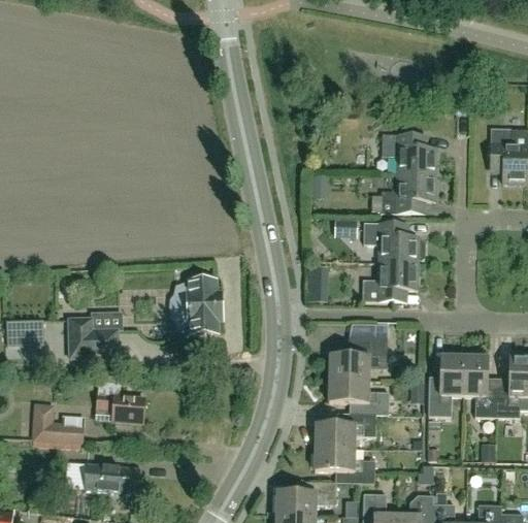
[(502,183),(527,183),(527,129),(510,129),(510,127),(490,127),(489,173),(502,173),(502,183)]
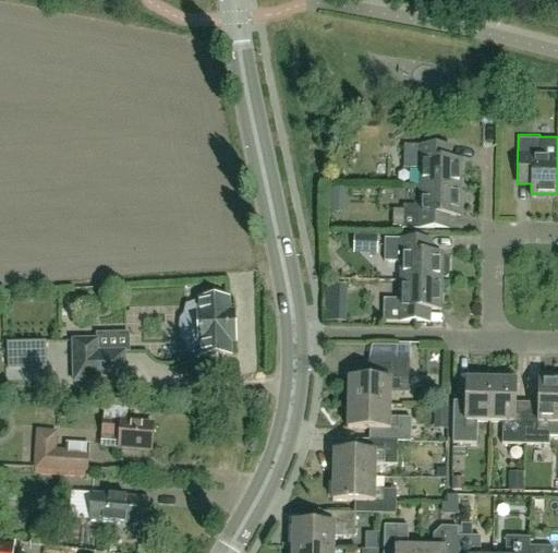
[(419,164),(417,181),(460,182),(461,156),(450,155),(450,142),(402,141),(402,164),(419,164)]
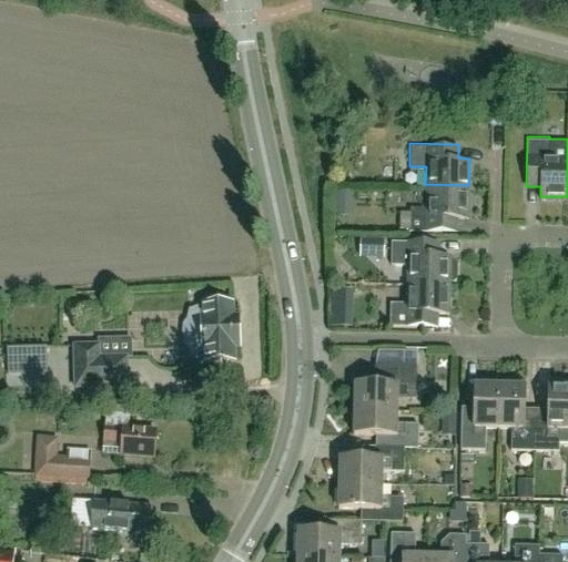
[(425,184),(425,204),(408,204),(408,227),(454,228),(455,215),(468,215),(468,185),(425,184)]
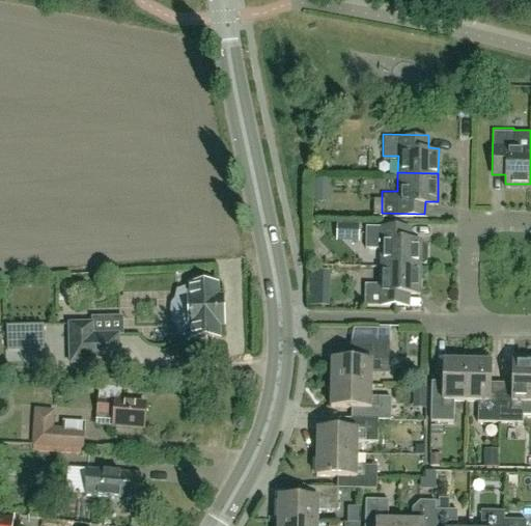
[(358,240),(358,222),(337,222),(337,240),(358,240)]
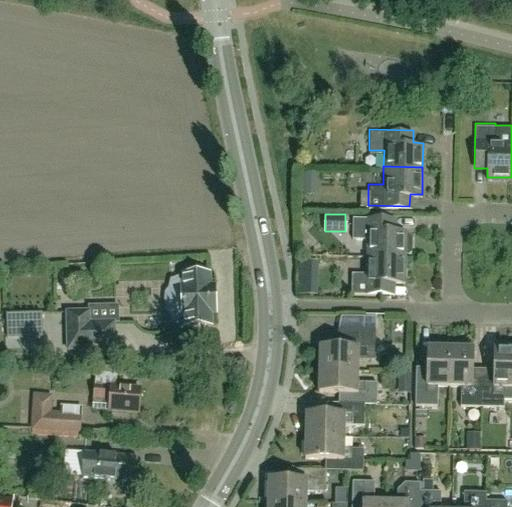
[(396,216),(352,215),(351,237),(366,237),(366,253),(405,254),(405,250),(408,250),(411,248),(411,235),(409,232),(406,232),(406,228),(396,228),(396,216)]
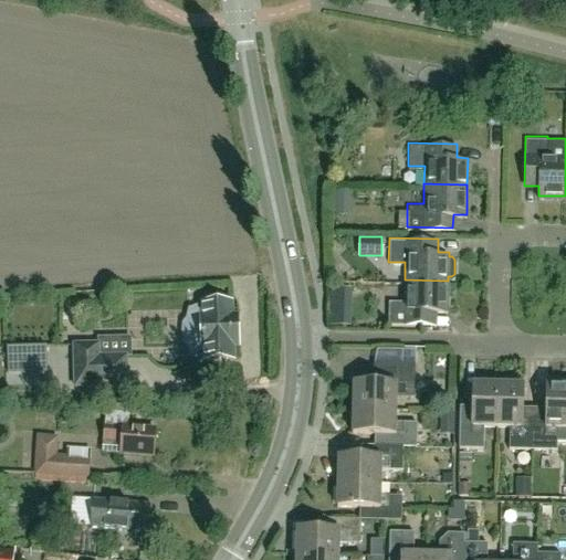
[(448,281),(405,280),(404,299),(388,299),(388,321),(432,321),(432,308),(448,308),(448,281)]
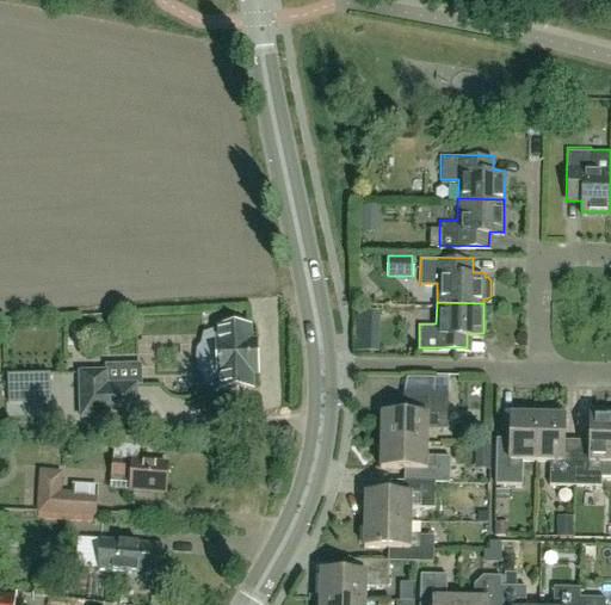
[(203,369),(218,369),(220,386),(252,384),(252,370),(258,369),(257,337),(251,337),(250,322),(217,323),(217,338),(216,338),(216,340),(202,340),(197,345),(198,364),(203,369)]
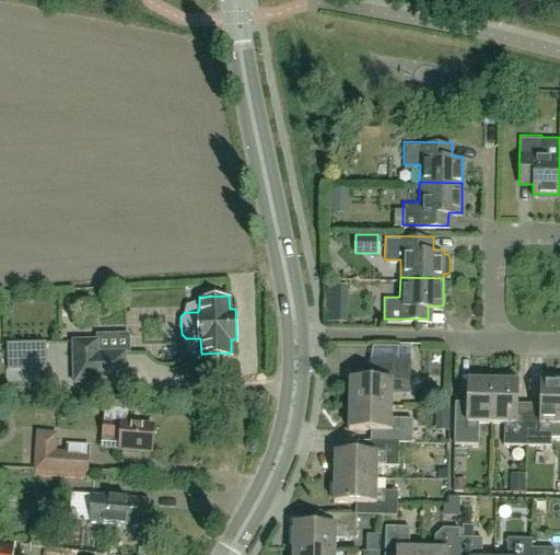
[(326,307),(326,319),(346,319),(347,307),(326,307)]
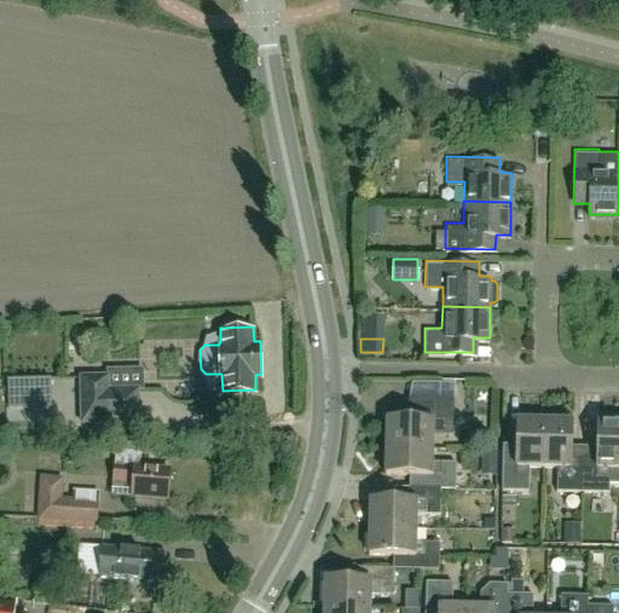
[(108,387),(108,372),(81,374),(81,420),(138,418),(138,386),(108,387)]
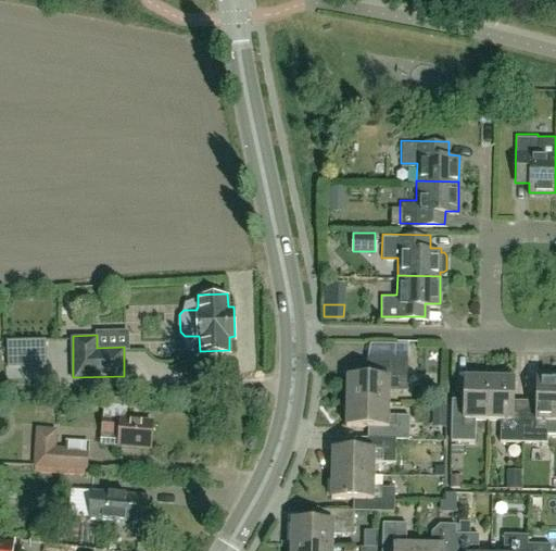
[(19,338),(5,338),(7,362),(20,362),(19,338)]
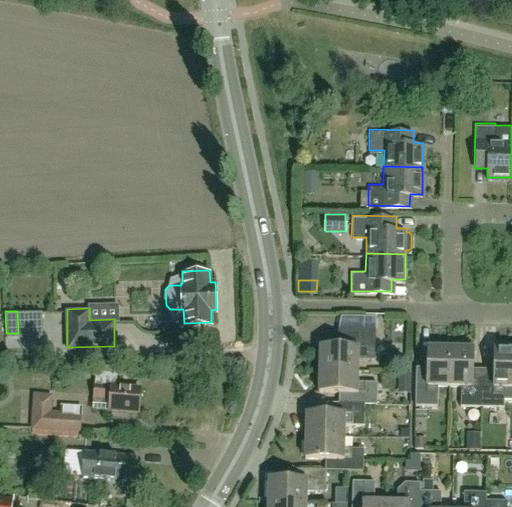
[(340,344),(320,344),(319,367),(358,368),(358,357),(375,358),(375,326),(341,325),(340,344)]
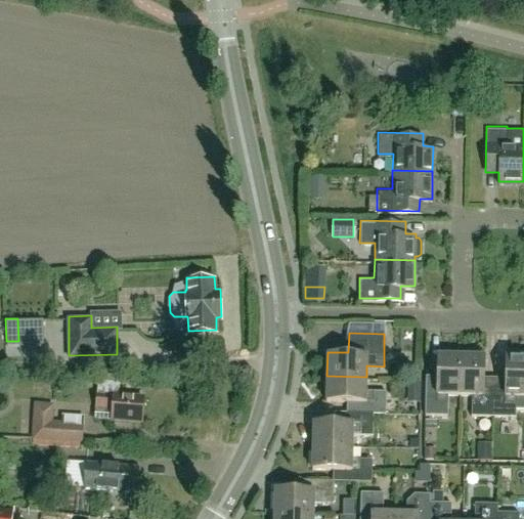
[(464,352),(460,352),(459,393),(471,393),(471,413),(492,414),(493,384),(483,384),(483,353),(482,353),(482,348),(464,347),(464,352)]
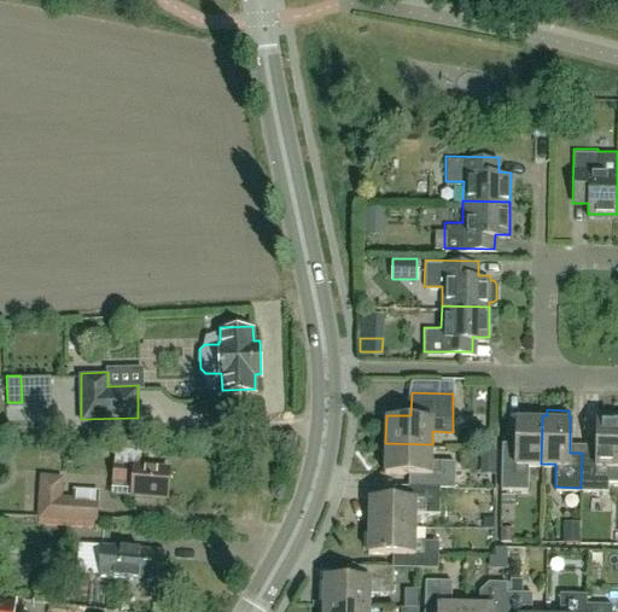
[(541,464),(542,415),(514,415),(514,452),(501,452),(500,485),(528,487),(528,464),(541,464)]
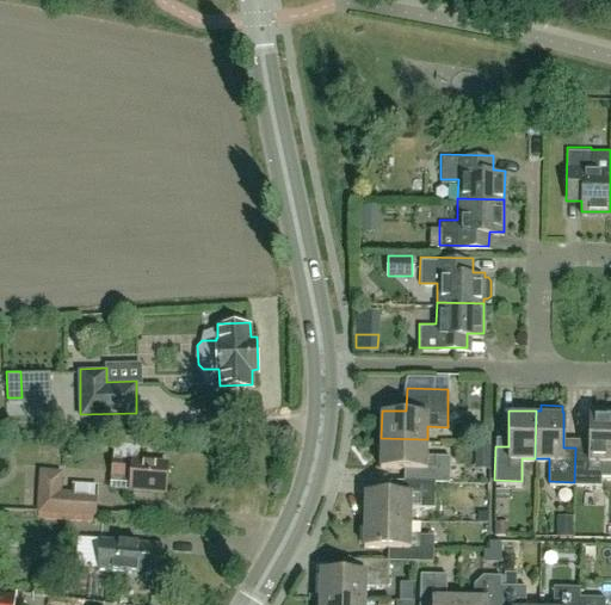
[(575,448),(574,482),(602,482),(602,460),(610,460),(610,412),(587,413),(587,449),(575,448)]
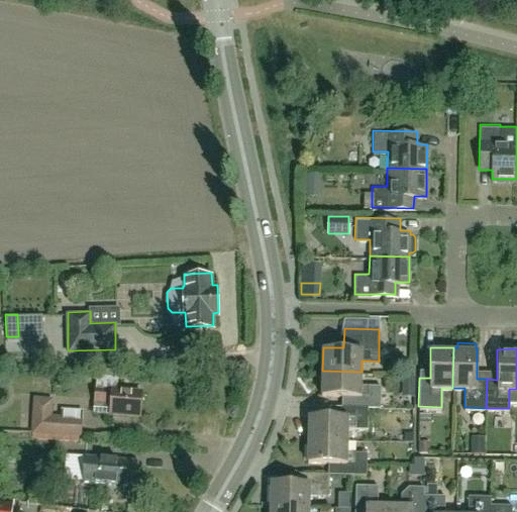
[(405,362),(405,370),(414,370),(414,362),(405,362)]
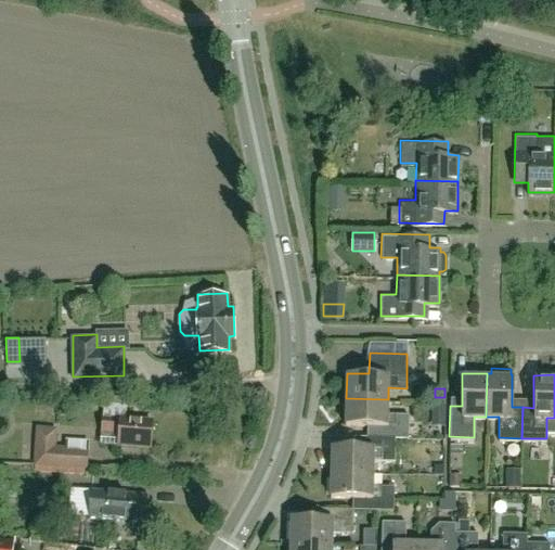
[(388,399),(346,398),(346,423),(377,424),(377,435),(395,435),(408,436),(408,411),(388,411),(388,399)]
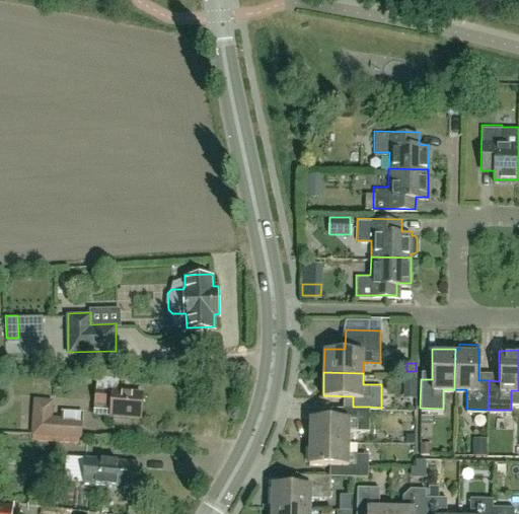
[(403,372),(402,382),(416,382),(416,372),(403,372)]
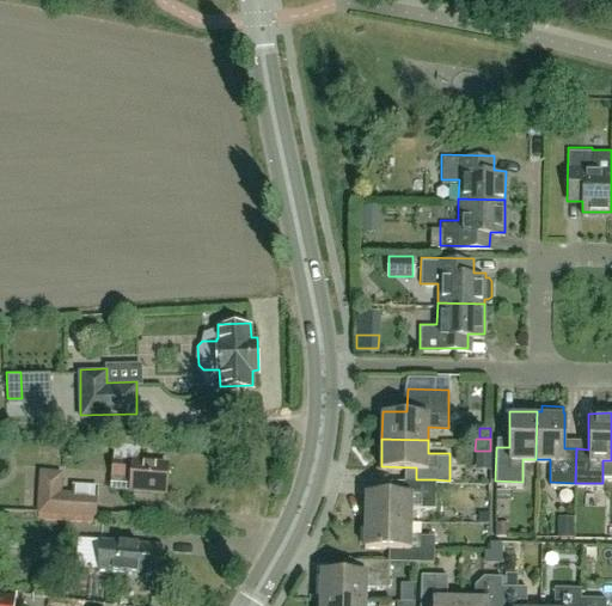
[(138,459),(139,444),(114,441),(111,484),(165,488),(167,461),(138,459)]
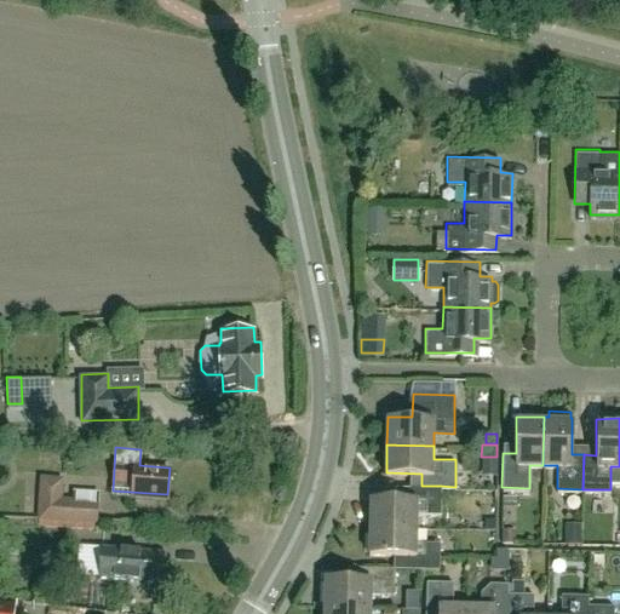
[(64,475),(40,474),(38,516),(97,520),(98,488),(73,487),(72,495),(63,495),(64,475)]
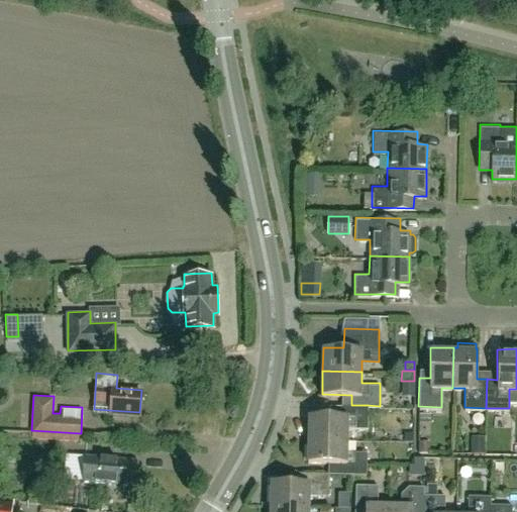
[(351,405),(339,405),(338,415),(309,415),(309,437),(346,438),(346,427),(367,427),(368,405),(351,405)]
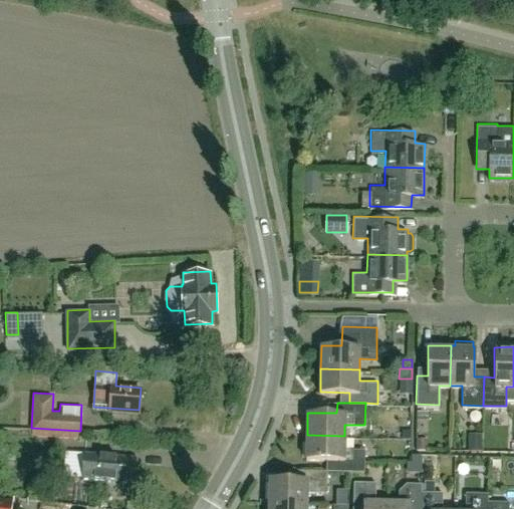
[(344,436),(307,435),(306,458),(335,459),(335,469),(363,470),(364,448),(344,448),(344,436)]
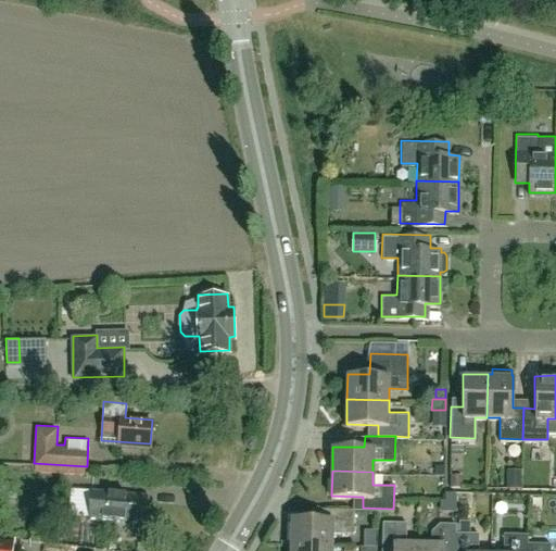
[(450,473),(450,485),(462,485),(462,473),(450,473)]
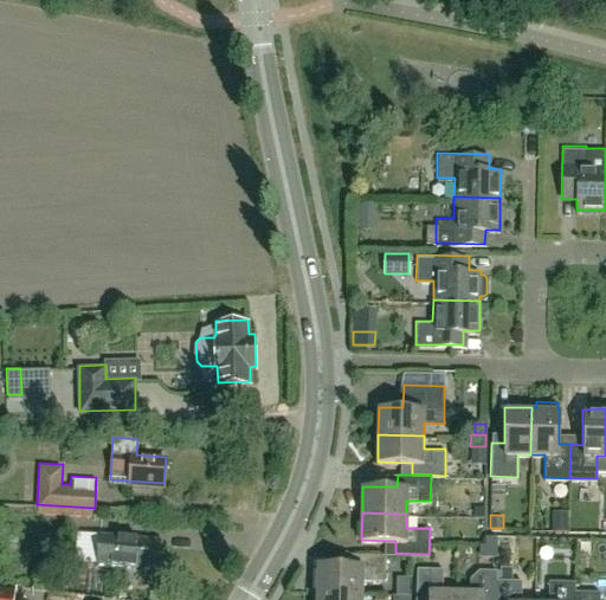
[(553,517),(553,528),(569,528),(569,517),(553,517)]
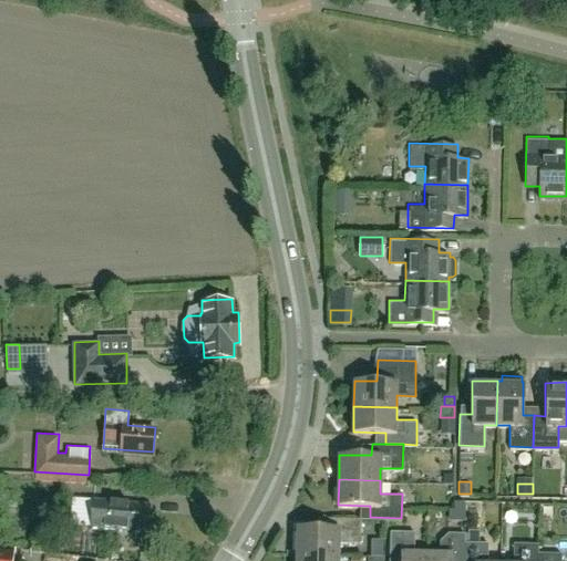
[(90,526),(147,529),(148,502),(91,498),(90,526)]
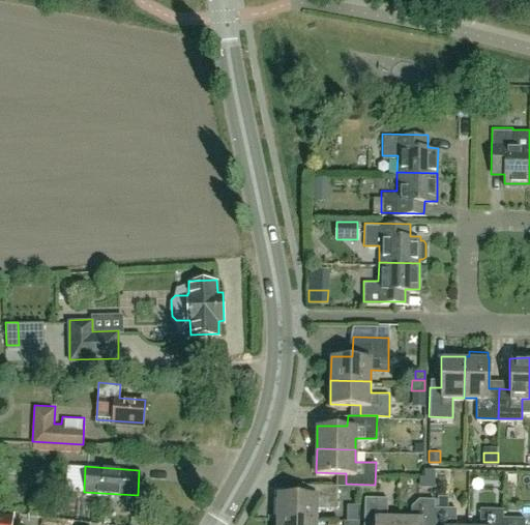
[(83,495),(84,468),(65,468),(65,494),(83,495)]
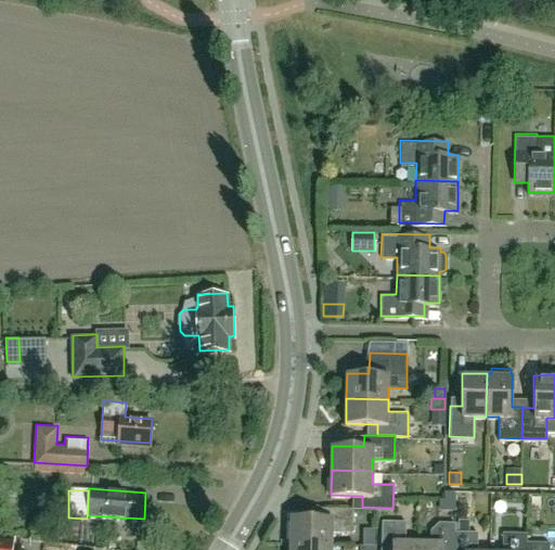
[(289,541),(331,542),(331,531),(353,531),(353,507),(323,506),(323,517),(289,516),(289,541)]
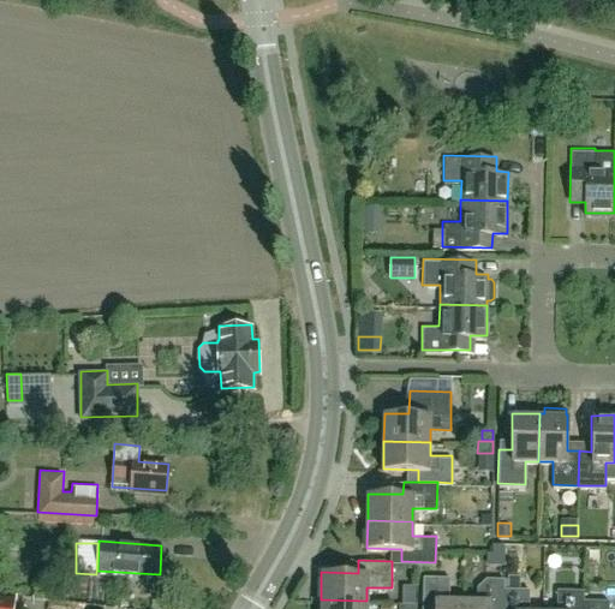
[(502,577),(501,608),(527,608),(527,586),(519,586),(519,572),(508,572),(508,578),(502,577)]
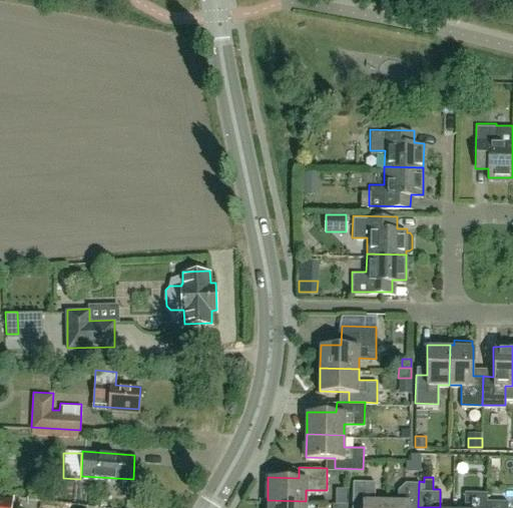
[(384,507),(385,500),(374,500),(374,480),(352,480),(351,507),(362,507),(361,507),(384,507)]
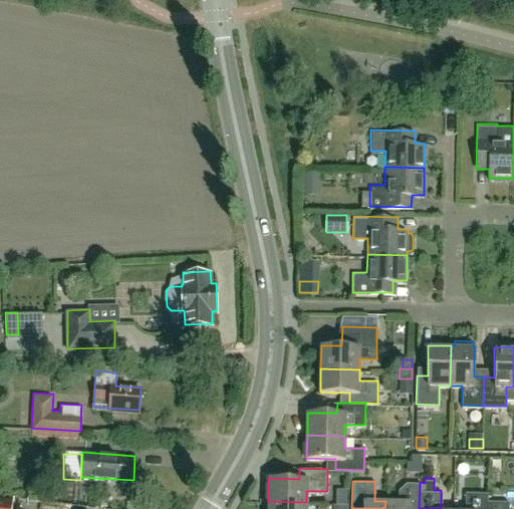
[(386,501),(384,508),(419,508),(420,482),(406,482),(398,489),(398,501),(386,501)]
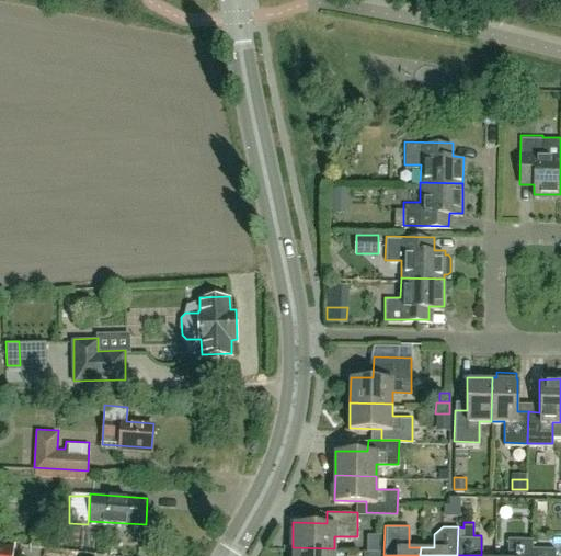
[(530,555),(531,545),(531,536),(506,536),(505,555),(530,555)]
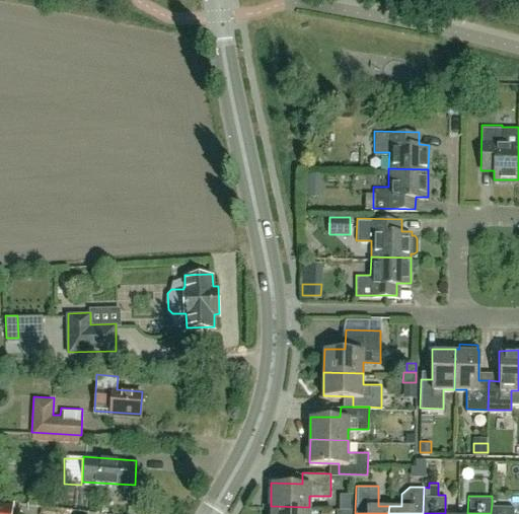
[(9,513),(11,504),(0,502),(0,513),(9,513)]
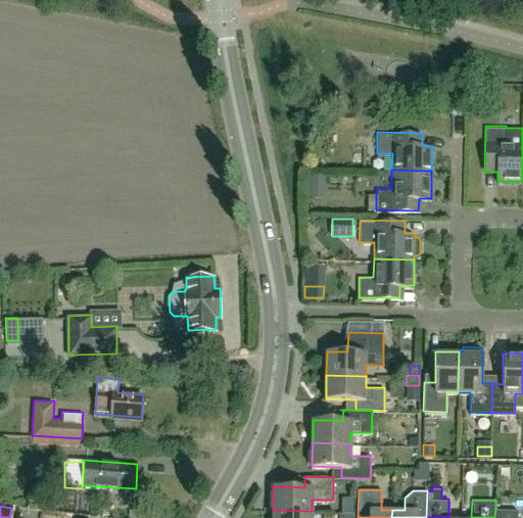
[(495,508),(494,517),(517,517),(518,508),(495,508)]
